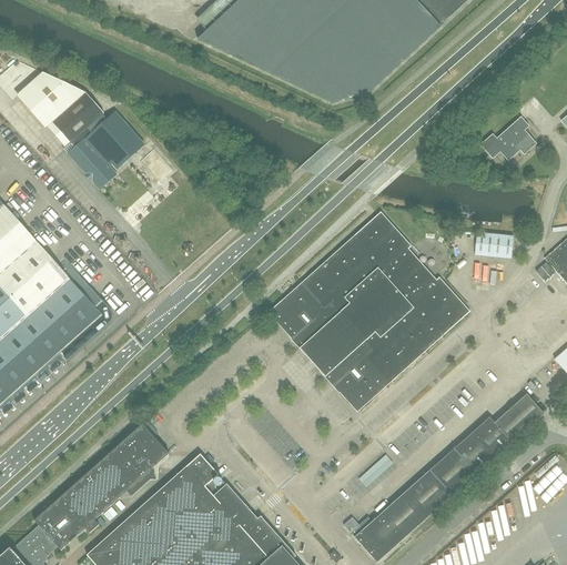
[(235,0),(196,37),(332,101),(370,90),(432,31),(404,0),(235,0)]
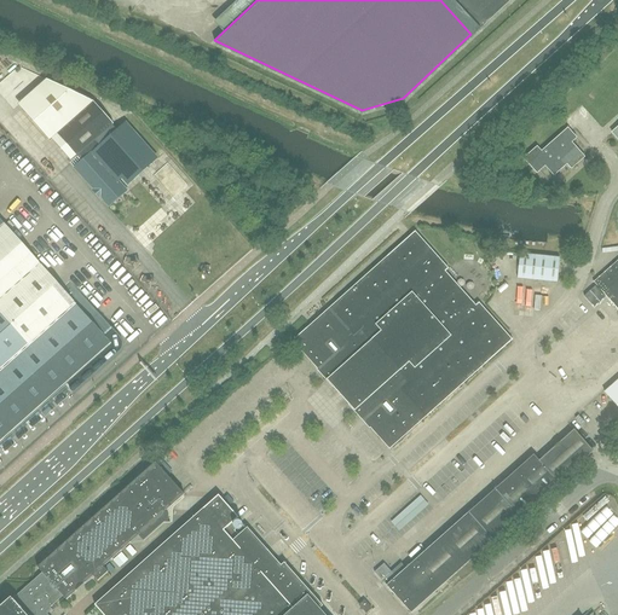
[(440,0),(471,34),(504,3),(507,0),(440,0)]
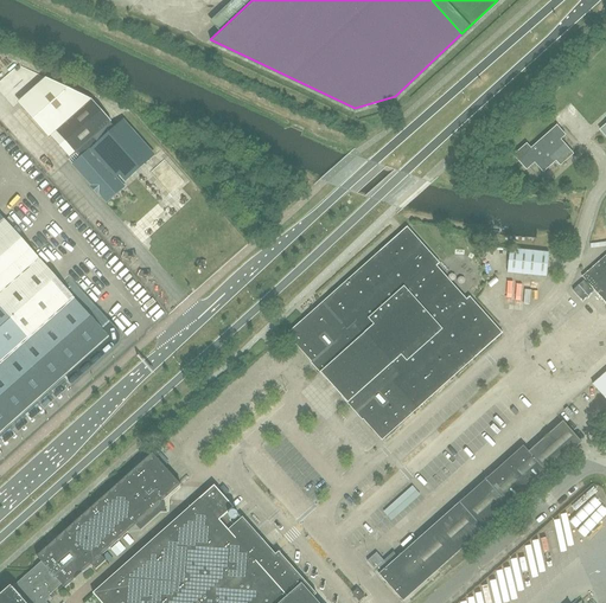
[(147,146),(121,117),(115,123),(93,98),(91,97),(44,75),(24,94),(55,129),(78,155),(71,162),(103,198),(121,181),(114,174),(119,171),(125,178),(153,153),(147,146)]
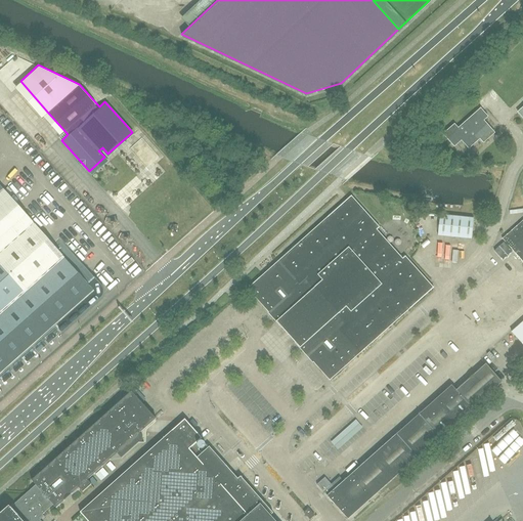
[(487,114),(483,110),(480,106),(456,125),(453,122),(442,132),(453,144),(460,138),(468,145),(479,136),(483,140),(493,130),(483,119),(487,114)]
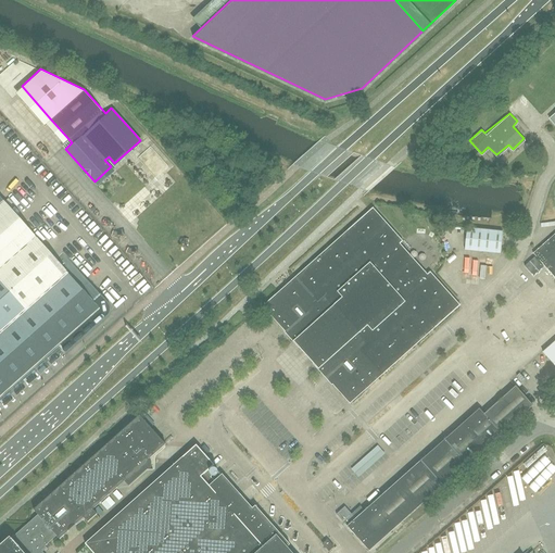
[(0,394),(59,343),(64,351),(65,351),(106,314),(108,312),(109,310),(110,308),(110,304),(109,302),(106,299),(100,291),(99,292),(95,296),(91,299),(54,256),(0,195),(0,394)]
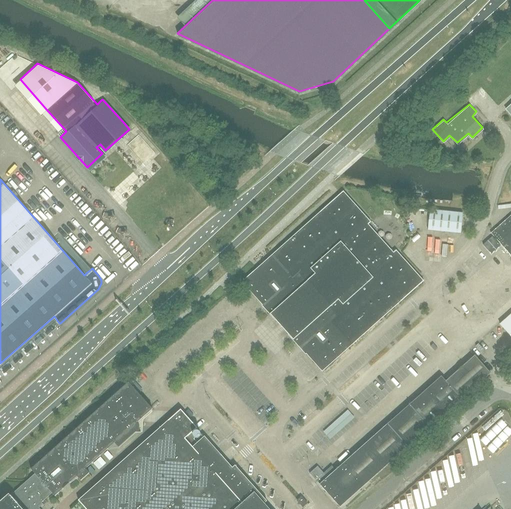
[(271,253),(240,280),(321,369),(351,342),(422,279),(395,248),(392,250),(367,222),(370,220),(343,189),(271,253)]
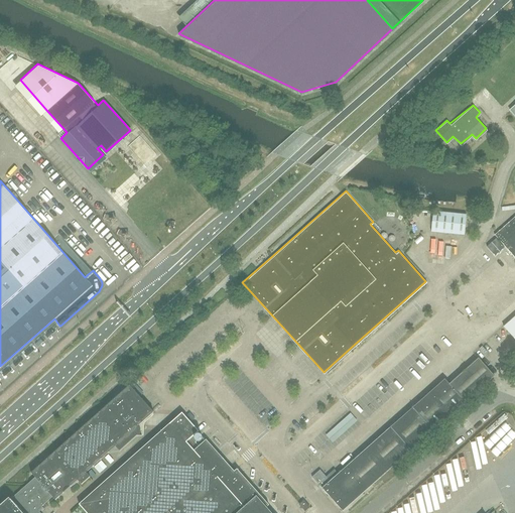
[(462,233),(463,219),(464,213),(432,210),(430,230),(462,233)]
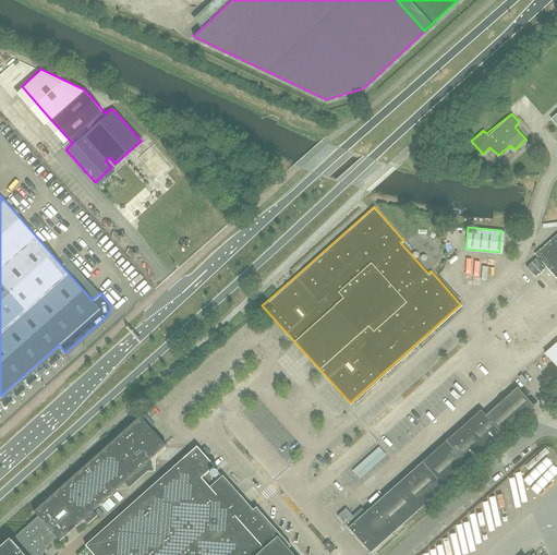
[(556,230),(534,252),(556,277),(556,230)]
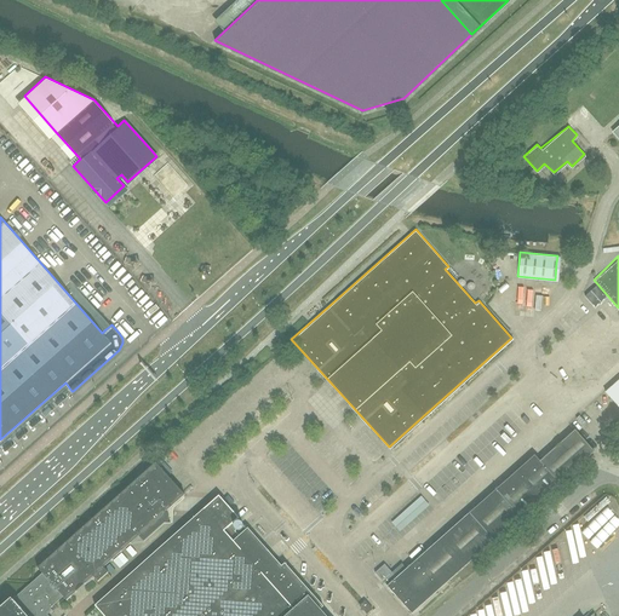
[(545,308),(545,283),(522,285),(523,309),(545,308)]
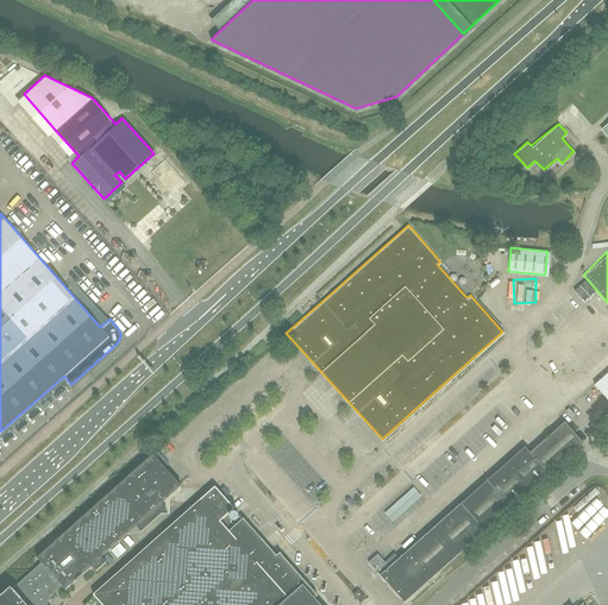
[(594,289),(584,278),(574,288),(583,298),(594,289)]
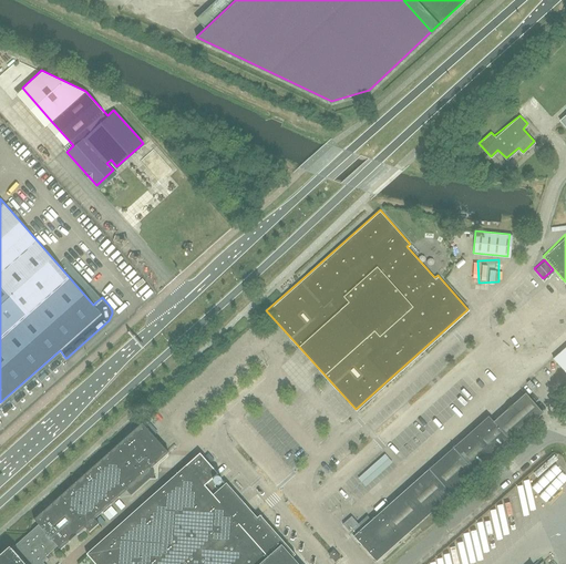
[(565,345),(553,357),(565,371),(565,345)]
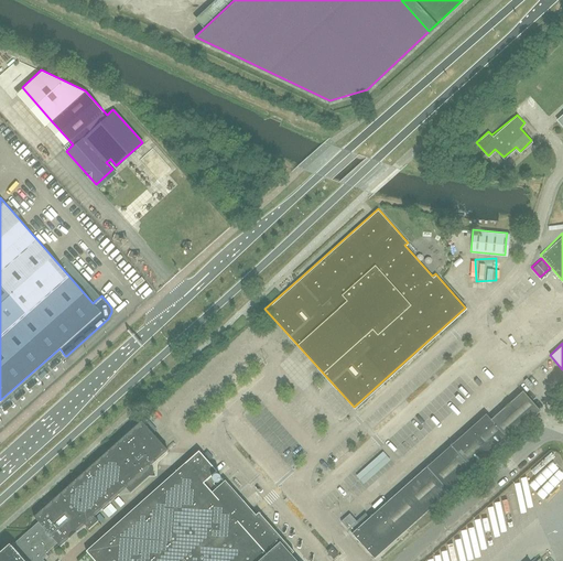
[(349,511),(340,519),(374,557),(540,409),(522,389),(490,418),(485,412),(368,516),(365,513),(356,519),(349,511)]
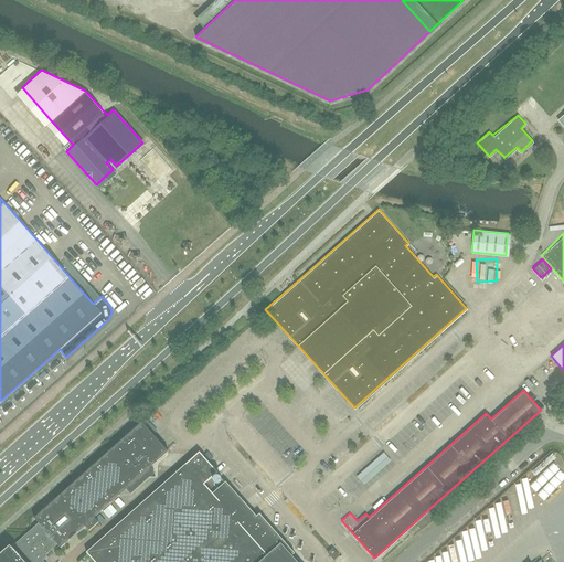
[(237,494),(225,479),(214,488),(206,479),(216,470),(199,449),(185,462),(184,463),(113,527),(109,530),(86,550),(96,561),(45,561),(42,559),(46,555),(44,553),(49,549),(56,542),(60,545),(84,525),(88,529),(98,520),(94,516),(126,487),(130,492),(149,475),(155,476),(155,475),(152,475),(153,468),(150,465),(153,463),(166,451),(167,451),(168,449),(162,443),(153,434),(141,421),(141,420),(140,420),(33,516),(38,520),(0,553),(0,561),(298,561),(291,553),(294,551),(258,511),(256,513),(243,500),(237,494)]
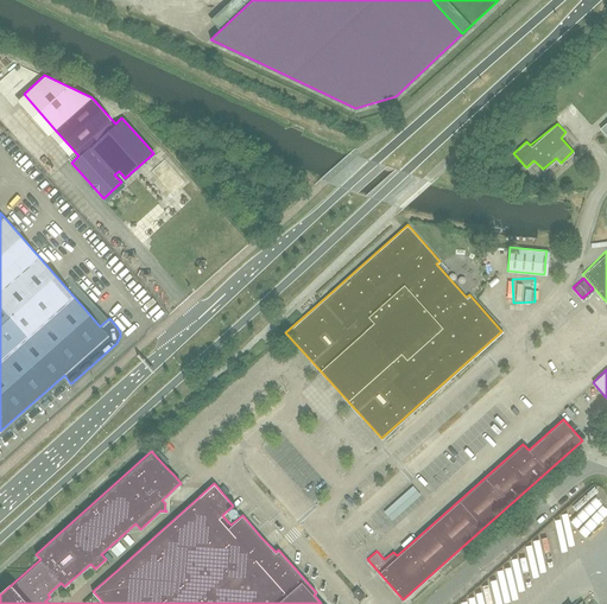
[(358,586),(352,591),(359,598),(365,595),(358,586)]
